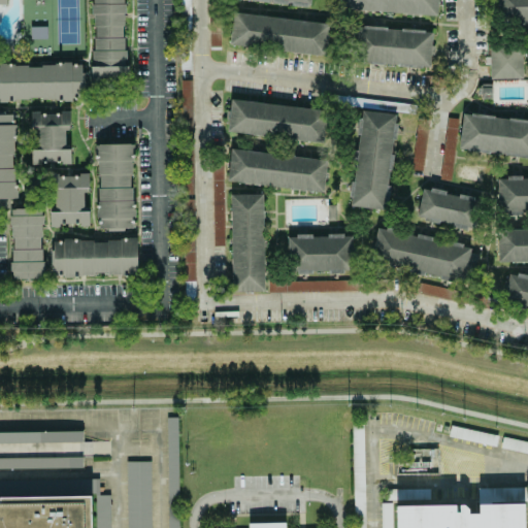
[(92,0),(92,81),(125,81),(125,0),(92,0)]
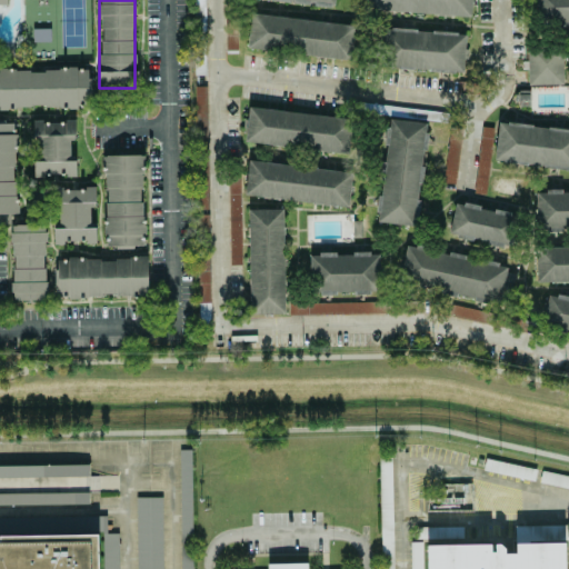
[(369,0),(369,9),(470,17),(471,0),(369,0)]
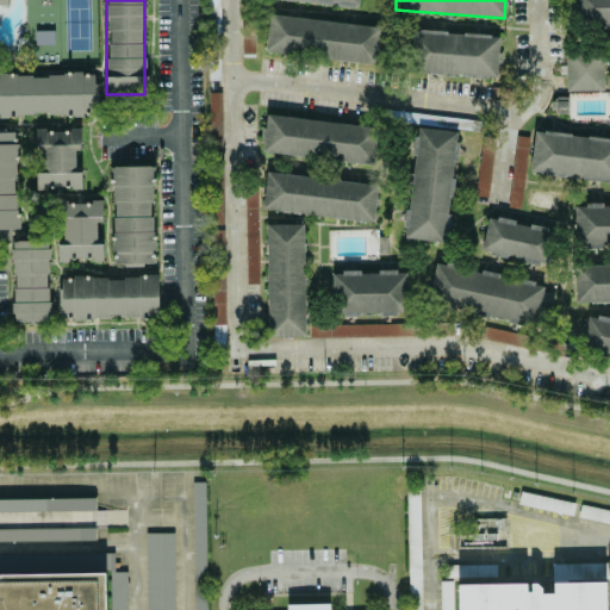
[(609,0),(580,0),(580,25),(609,24),(609,0)]
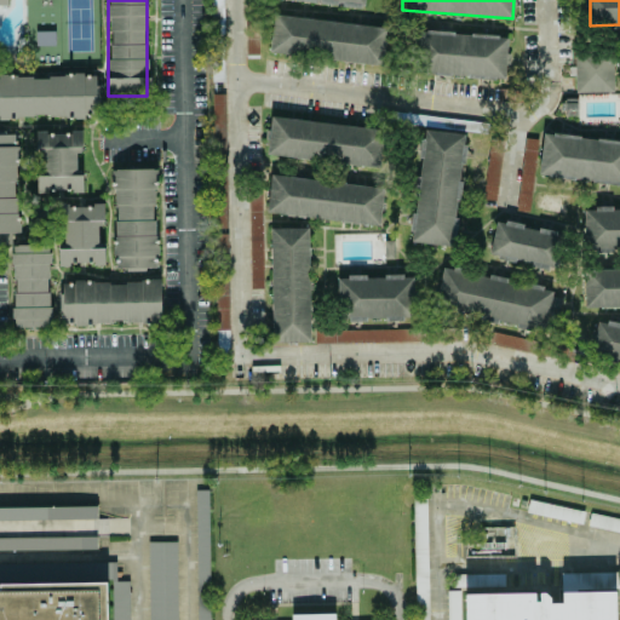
[(273,13),(268,50),(378,64),(383,28),(273,13)]
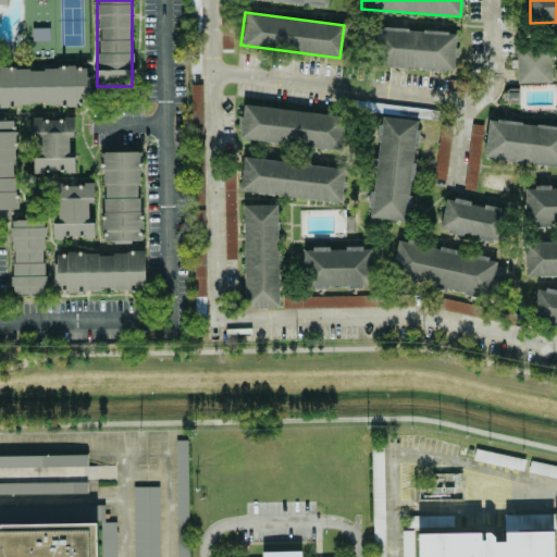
[(376,27),(373,62),(453,70),(456,35),(376,27)]
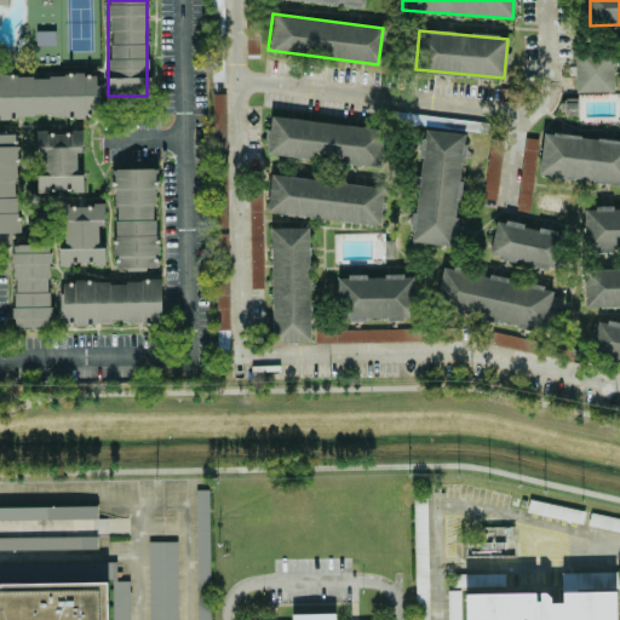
[(574,92),(613,92),(613,51),(574,51),(574,92)]
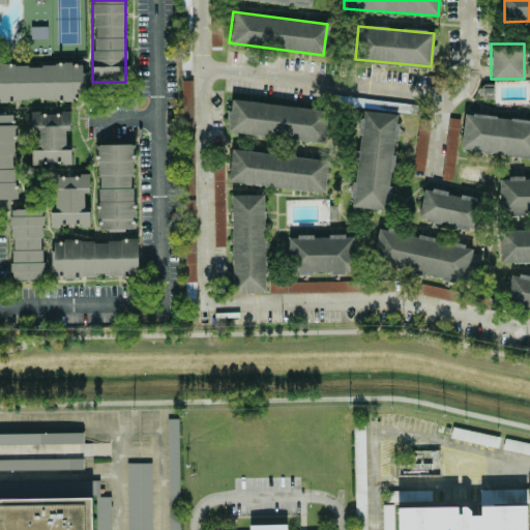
[(0,62),(0,98),(71,101),(71,94),(81,94),(82,65),(0,62)]
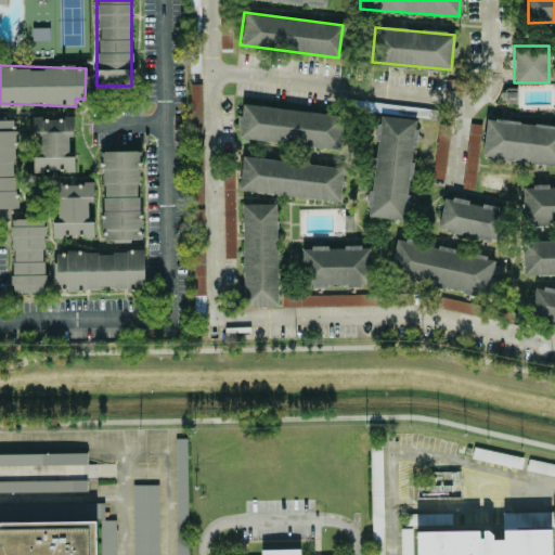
[(244,106),(240,139),(338,152),(343,119),(244,106)]
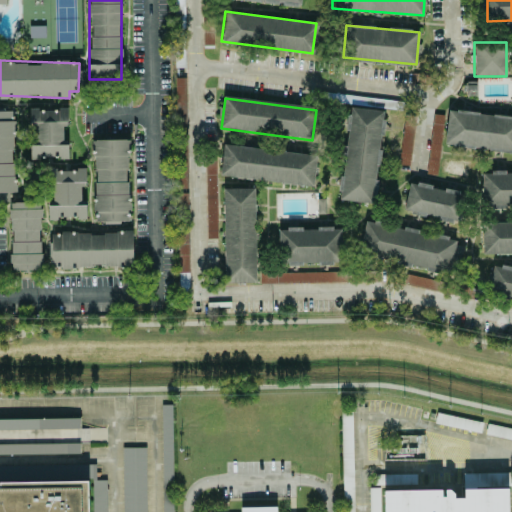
[(68,160),(68,143),(65,143),(65,108),(29,109),(30,160),(68,160)]
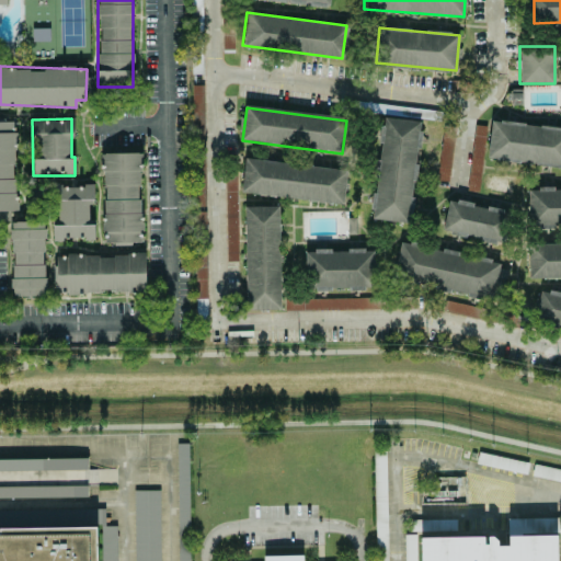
[(419,122),(386,118),(374,217),(407,220),(419,122)]
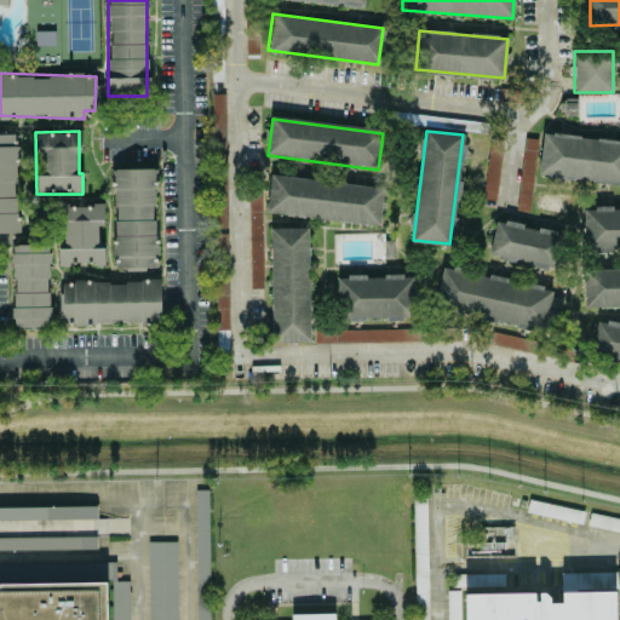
[(0,233),(16,234),(17,135),(0,133),(0,233)]
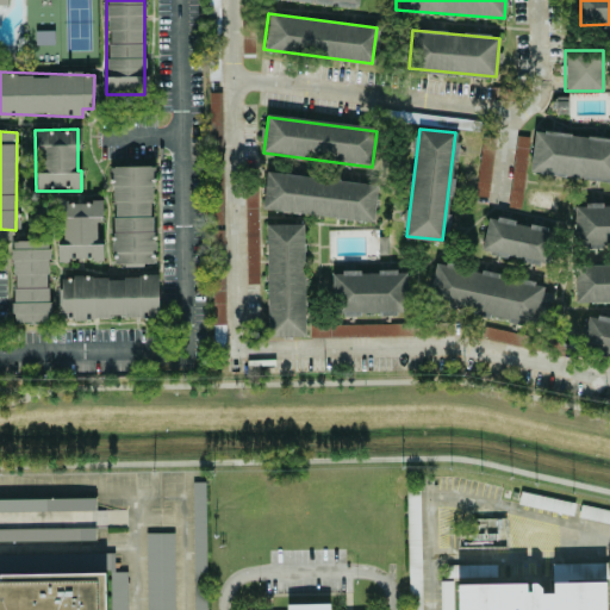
[(609,142),(535,134),(530,172),(609,180),(609,142)]
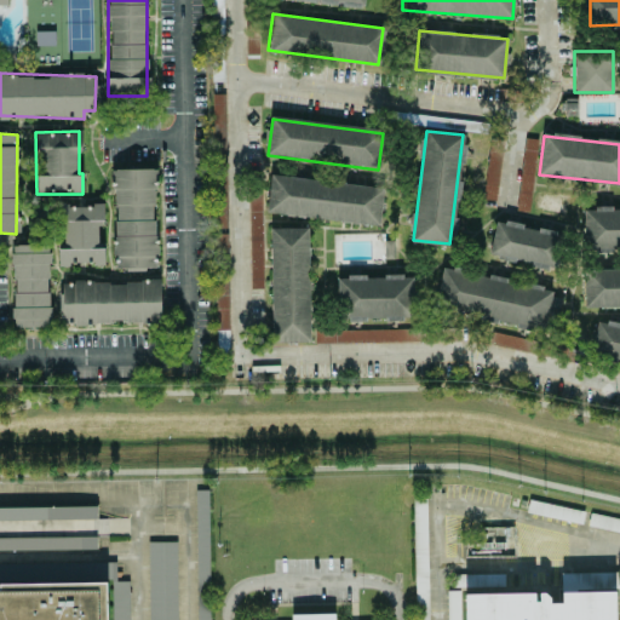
[(516,211),(529,212),(537,139),(523,138),(516,211)]
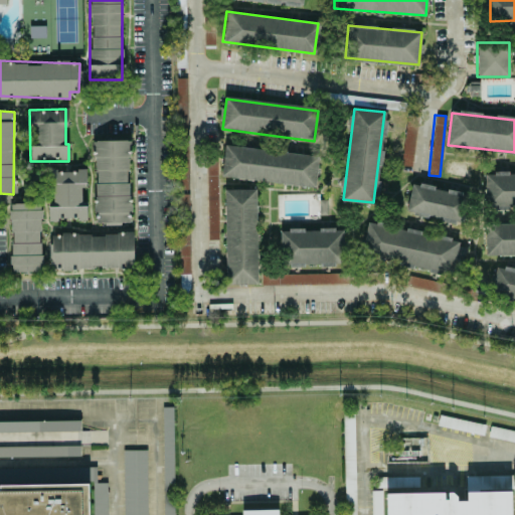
[(405,116),(402,166),(413,166),(416,117),(405,116)]
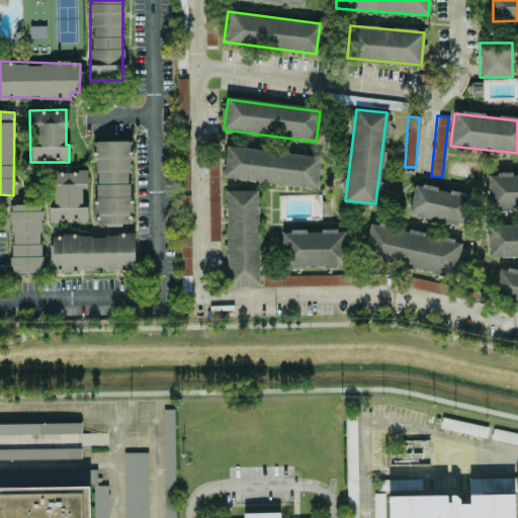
[(93,142),(95,225),(132,224),(130,141),(93,142)]
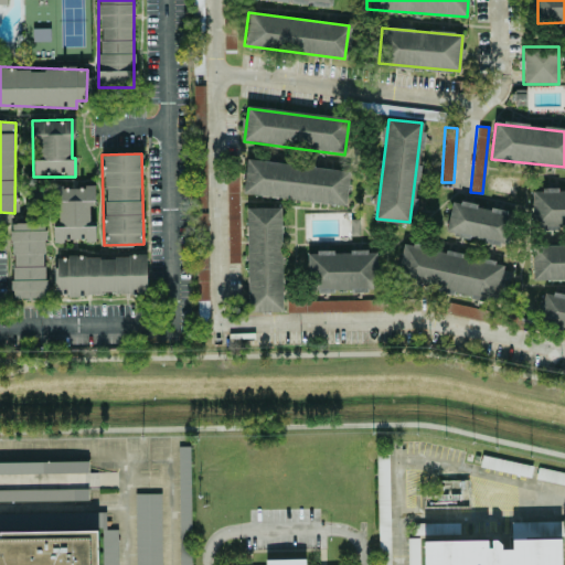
[(248,160),(244,193),(343,206),(348,173),(248,160)]
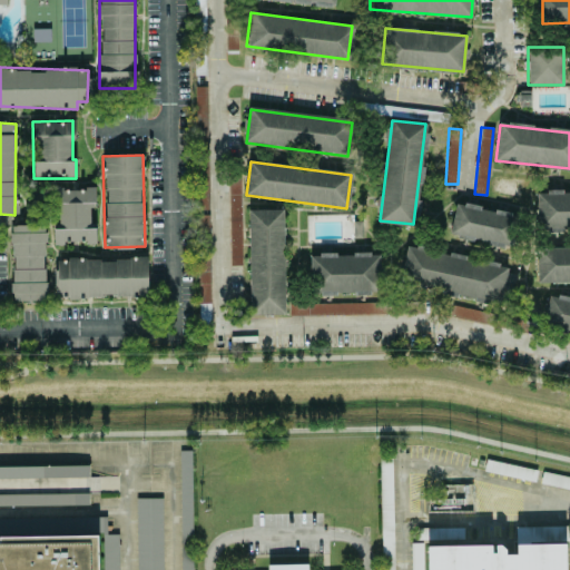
[(96,243),(96,188),(57,188),(58,224),(52,224),(53,244),(96,243)]
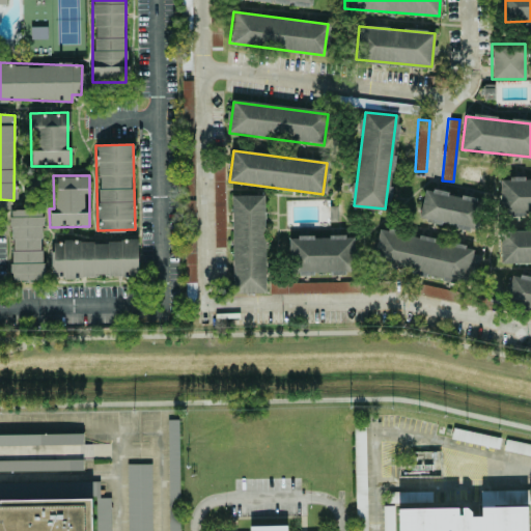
[(530,180),(501,182),(502,213),(530,212),(530,180)]
